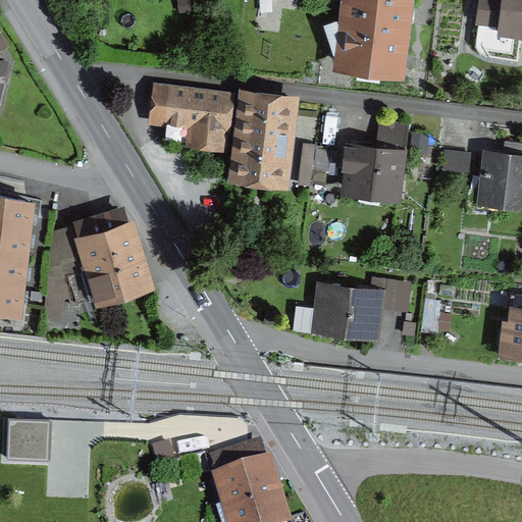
[(413,0),(342,0),(333,70),(404,79),(413,0)]
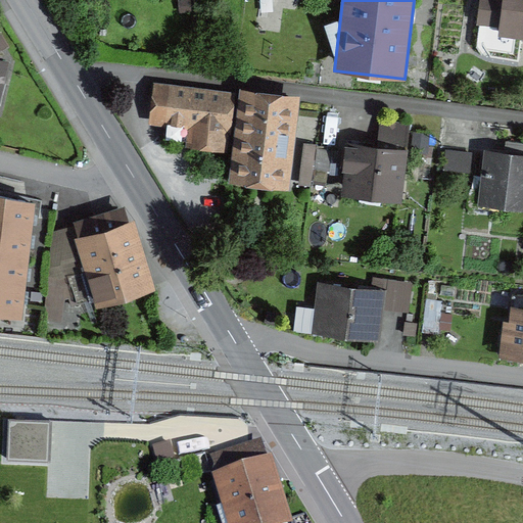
[(522,0),(492,0),(492,3),(474,0),(469,32),(522,40),(522,0)]
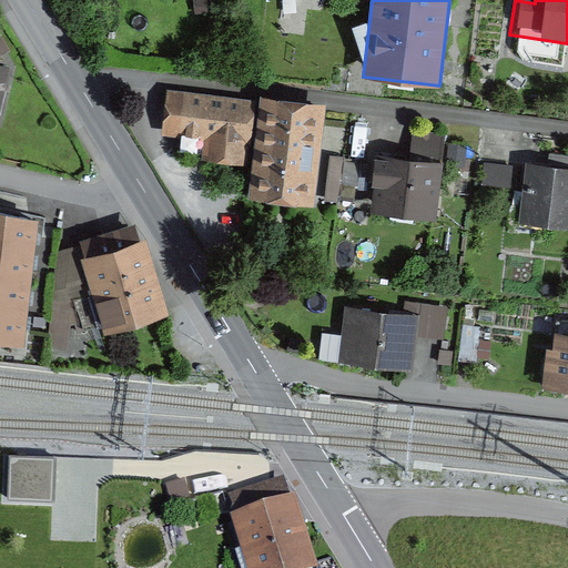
[(201,163),(251,168),(259,105),(163,93),(158,137),(203,142),(201,163)]
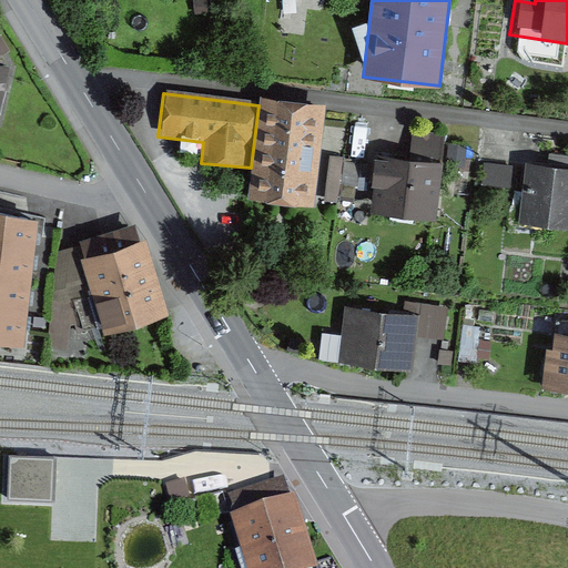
[(259,105),(251,168),(247,198),(313,205),(326,103),(261,95),(259,105)]
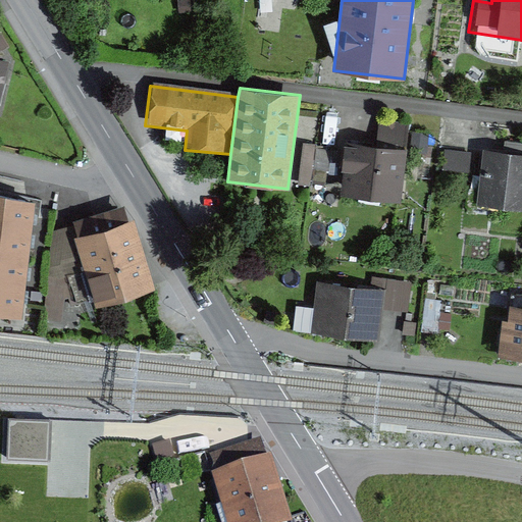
[(373,149),(344,145),(335,196),(394,205),(405,133),(376,127),(373,149)]
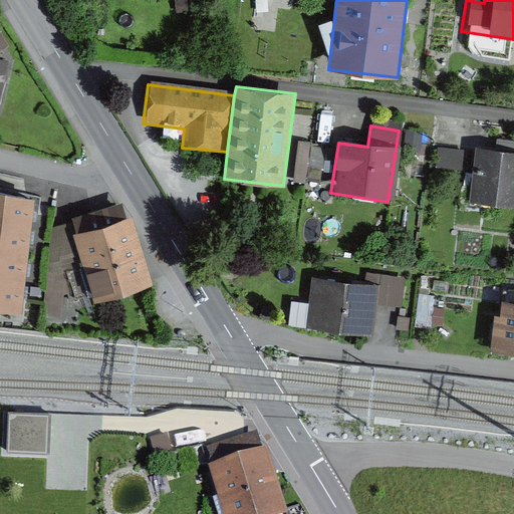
[(298,142),(297,179),(308,179),(308,163),(325,163),(325,142),(298,142)]
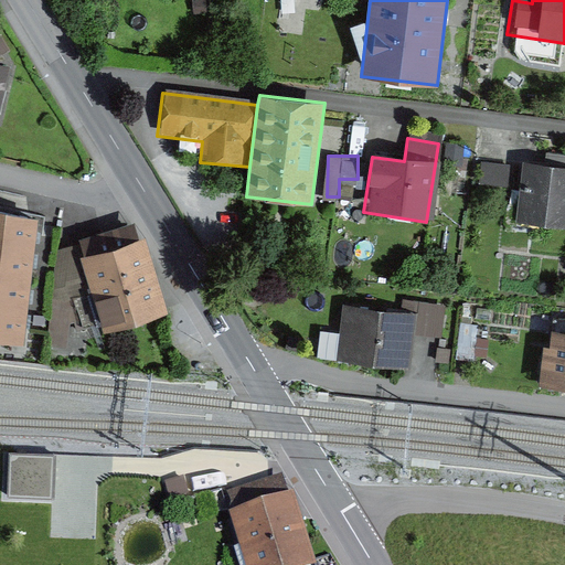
[(505,168),(478,166),(476,184),(503,188),(505,168)]
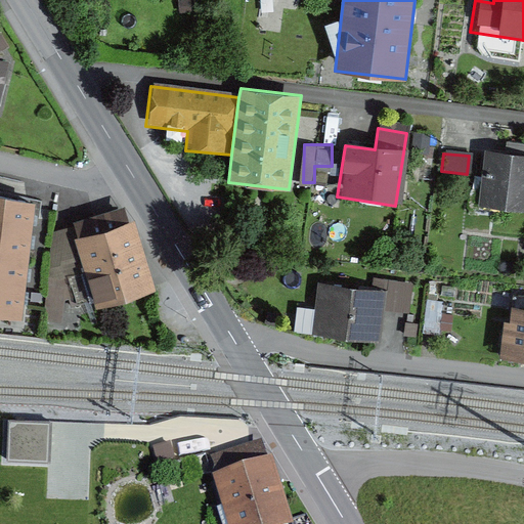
[(523,160),(483,156),(477,211),(523,215),(523,160)]
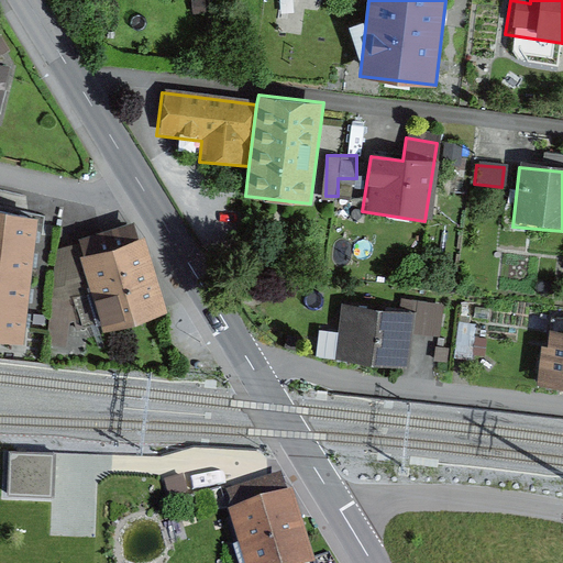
[(40,219),(0,210),(0,245),(35,250),(37,233),(40,219)]
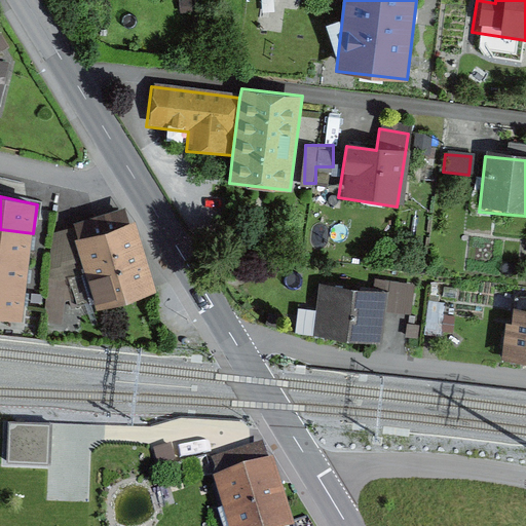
[(78,240),(75,241),(94,303),(97,311),(156,293),(136,223),(129,225),(124,209),(73,224),(78,240)]
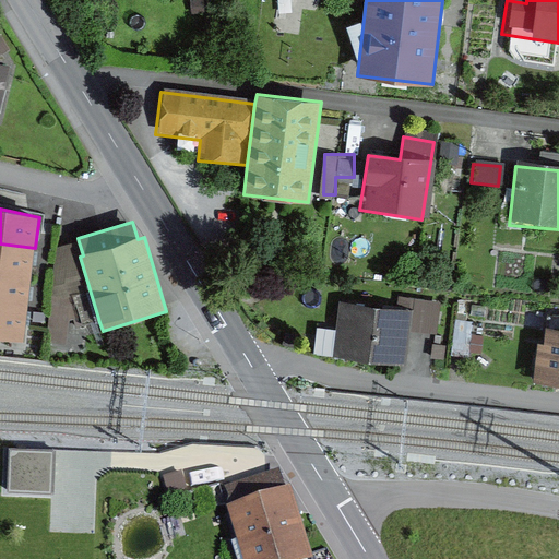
[(35,248),(0,244),(0,274),(32,278),(34,260),(35,248)]
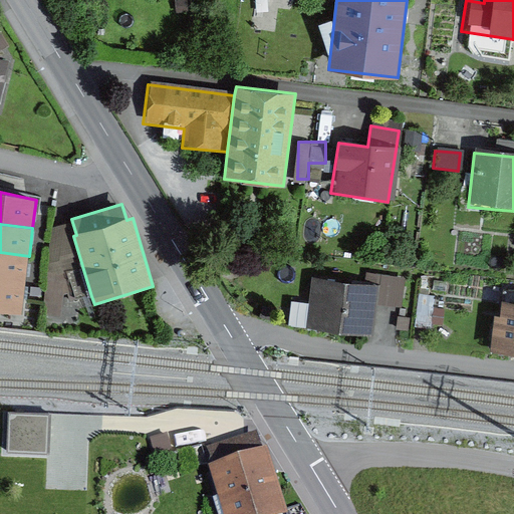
[(69,224),(52,229),(45,316),(61,317),(63,295),(67,295),(70,301),(91,296),(73,236),(69,224)]
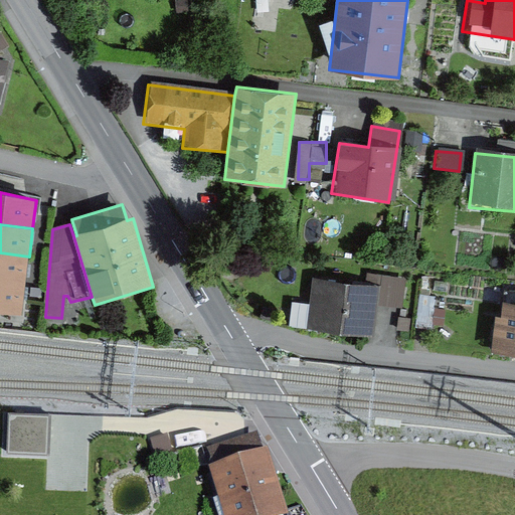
[(28,268),(29,256),(0,252),(0,280),(26,283),(28,268)]
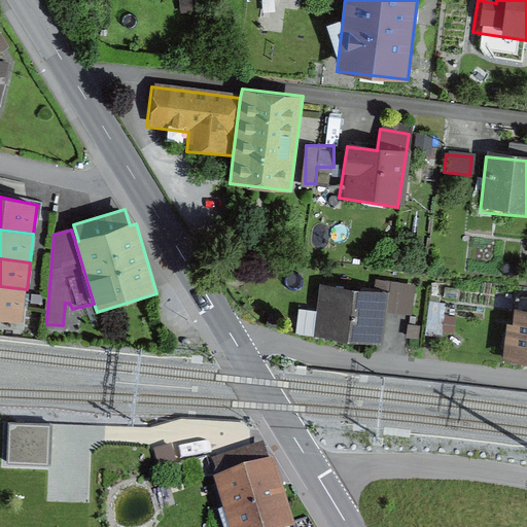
[(27,289),(0,286),(0,318),(23,321),(25,303),(27,289)]
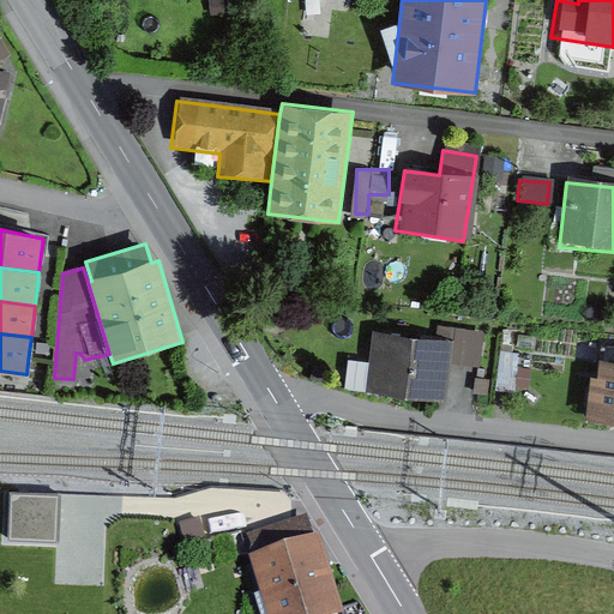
[(452,351),(366,337),(356,391),(443,405),(452,351)]
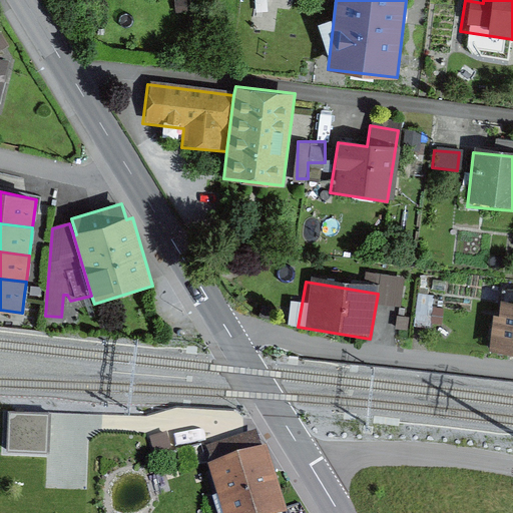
[(512,307),(487,304),(480,352),(512,357),(512,307)]
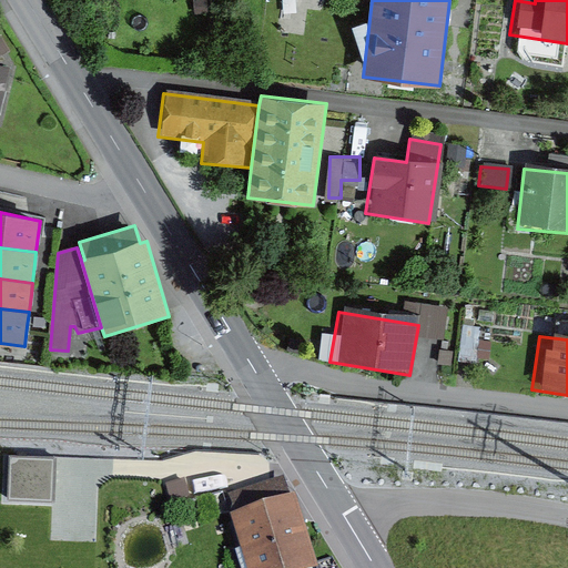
[(231,518),(246,567),(316,567),(294,498),(291,499),(284,478),(229,496),(235,517),(231,518)]
